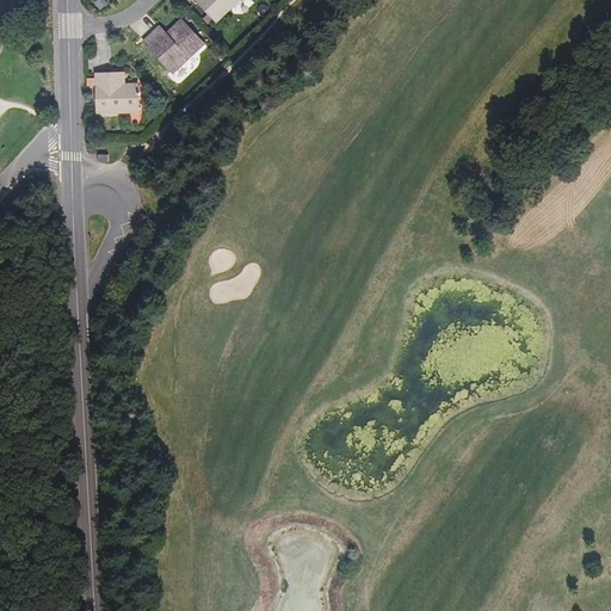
[(99,0),(94,4),(99,10),(109,4),(105,0),(99,0)]
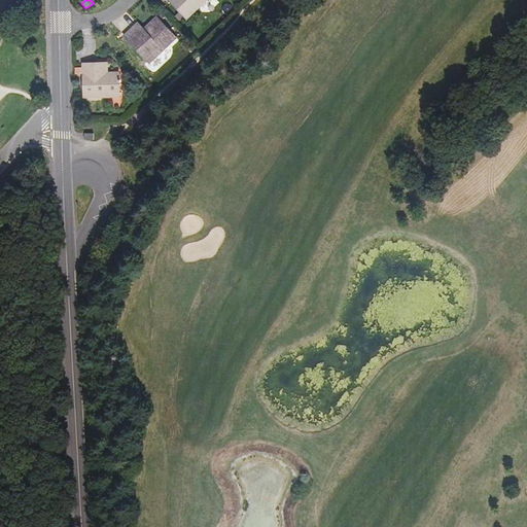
[(170,0),(187,20),(208,0),(170,0)]
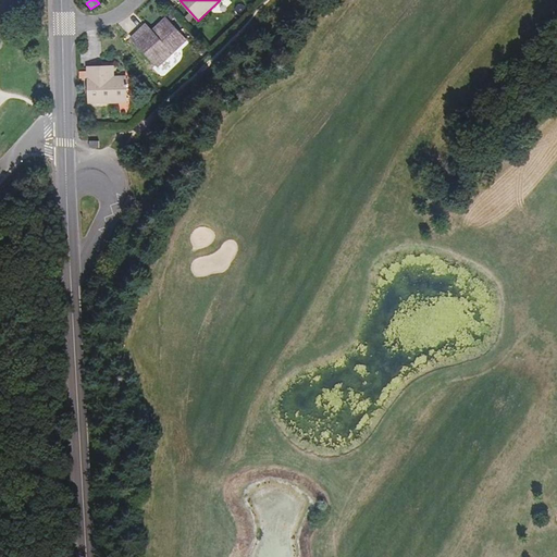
[(159,67),(187,40),(165,17),(151,31),(148,35),(141,28),(131,38),(159,67)]
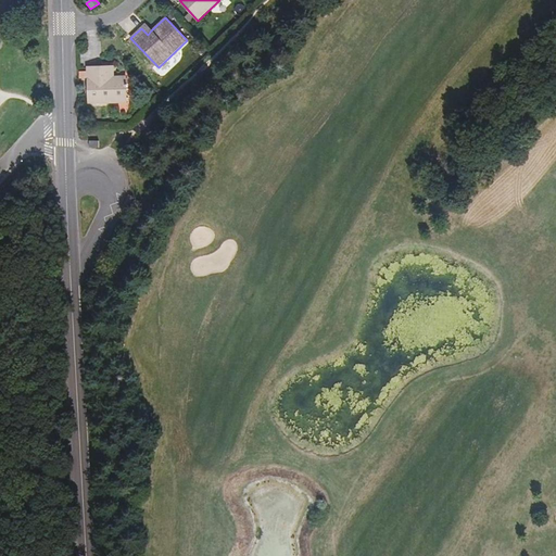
[(151,30),(146,24),(141,28),(148,35),(151,30)]
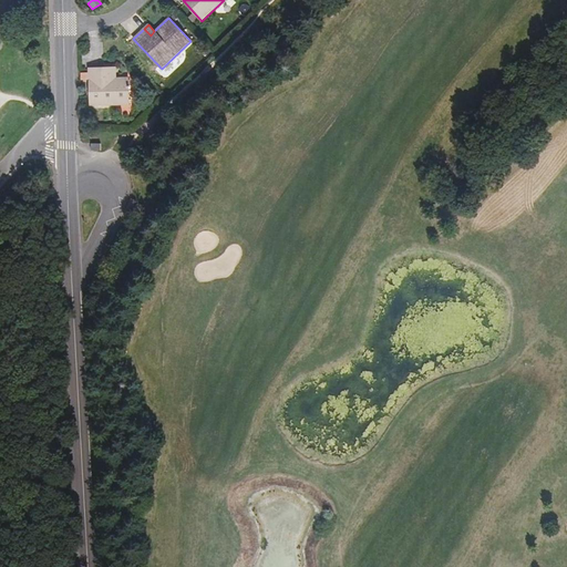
[(110,68),(89,69),(91,105),(130,104),(129,78),(116,78),(111,78),(110,68)]
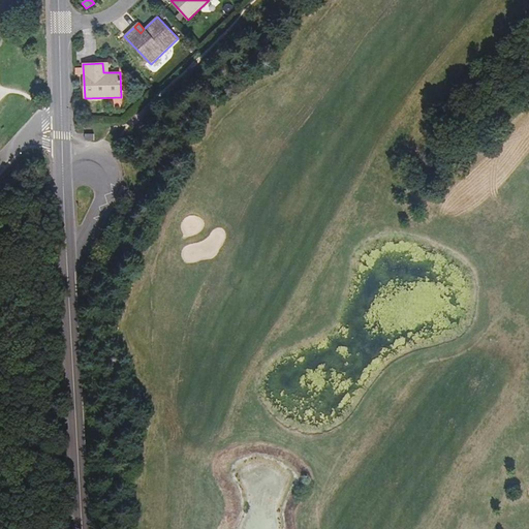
[(127,188),(121,186),(118,195),(124,197),(127,188)]
